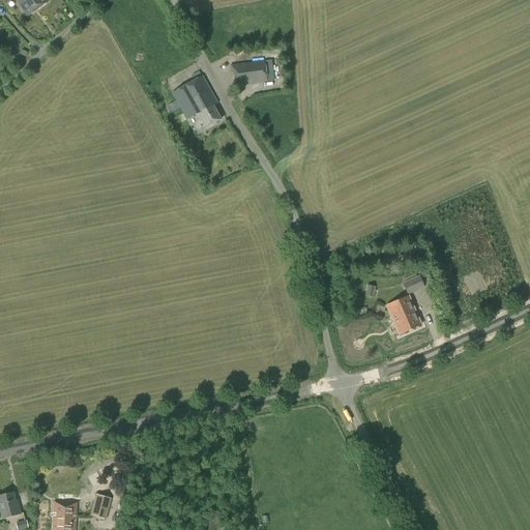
[(15,0),(20,6),(30,20),(52,3),(50,0),(15,0)]
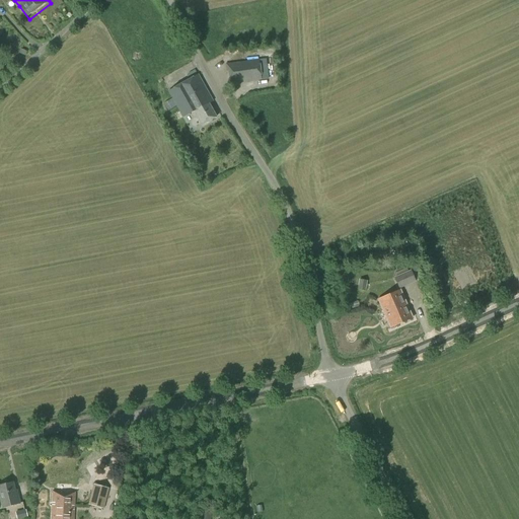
[(269,79),(266,59),(258,60),(225,63),(229,84),(262,80),(269,79)]
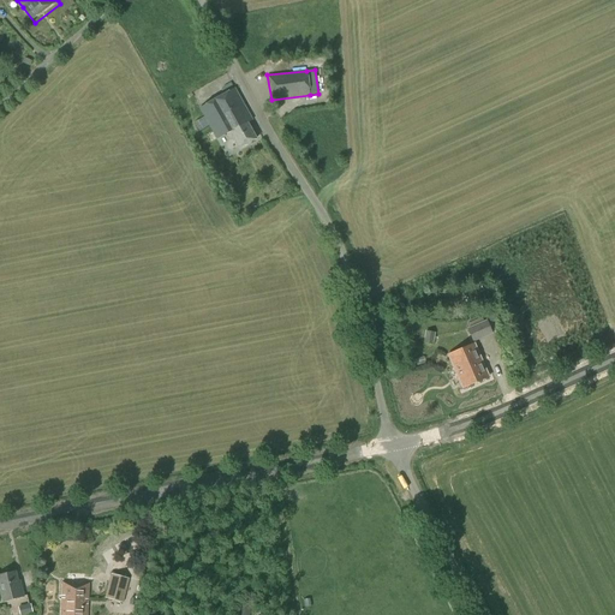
[(256,139),(251,130),(248,124),(254,120),(236,88),(198,108),(216,139),(230,132),(239,149),(256,139)]
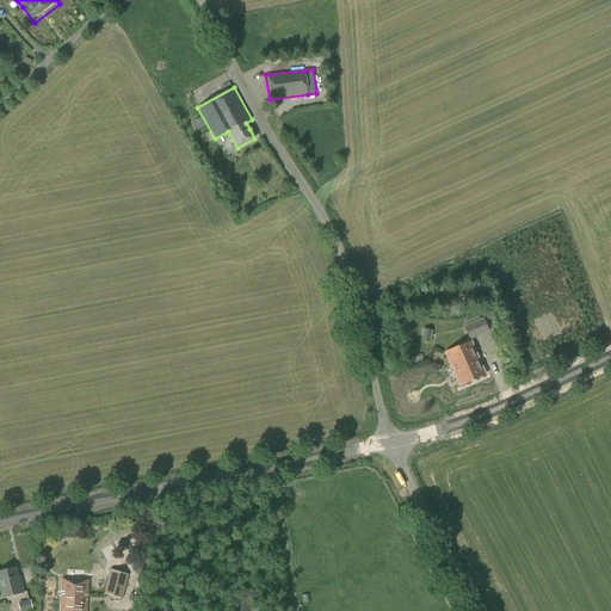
[(474,322),(480,335),(489,332),(483,319),(474,322)]
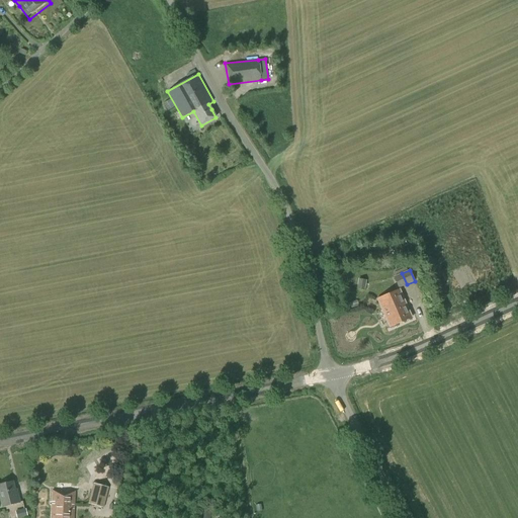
[(399,288),(407,284),(402,273),(394,277),(399,288)]
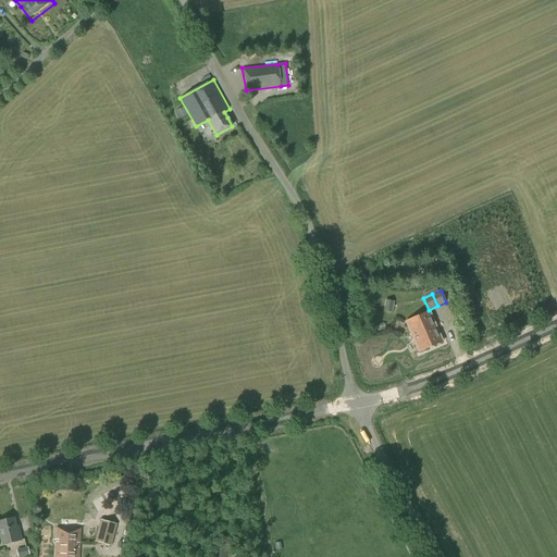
[(392,312),(394,301),(385,300),(383,311),(392,312)]
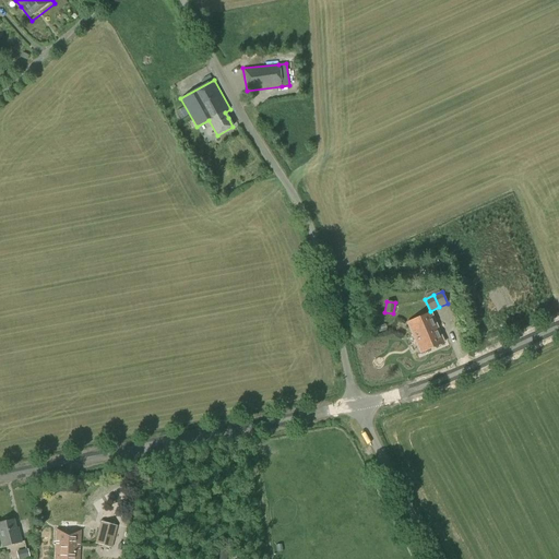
[(420,353),(444,343),(431,312),(407,322),(420,353)]
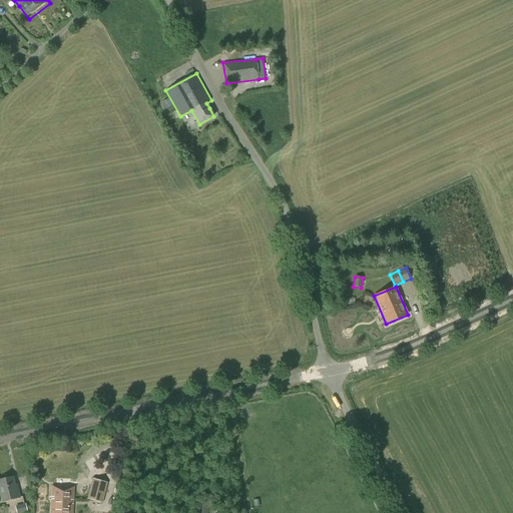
[(16,489),(13,477),(0,479),(0,489),(3,502),(19,498),(17,489),(16,489)]
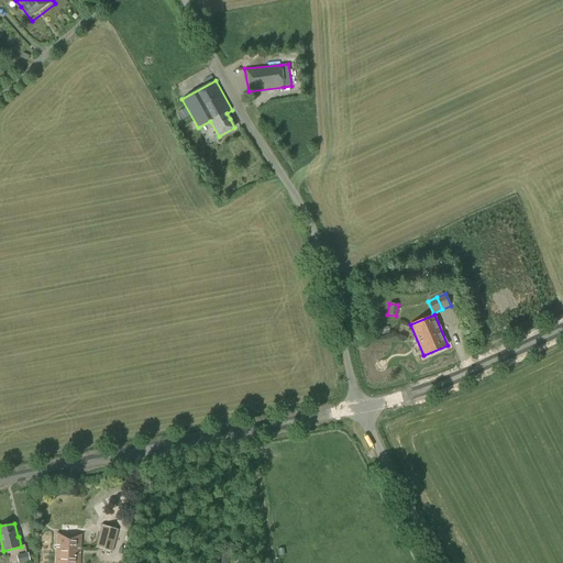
[(112,552),(119,530),(101,525),(96,547),(112,552)]
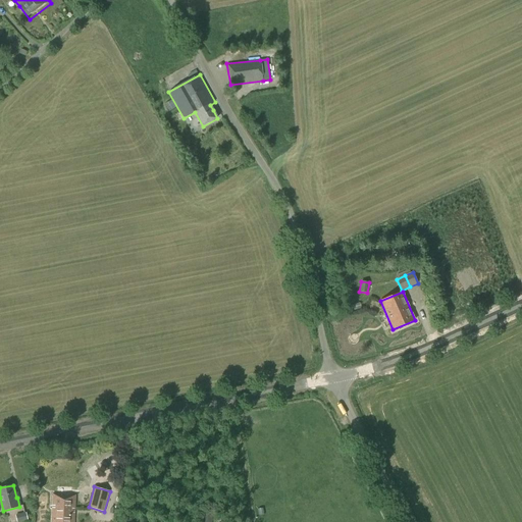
[(73,521),(75,496),(53,493),(51,521),(73,521)]
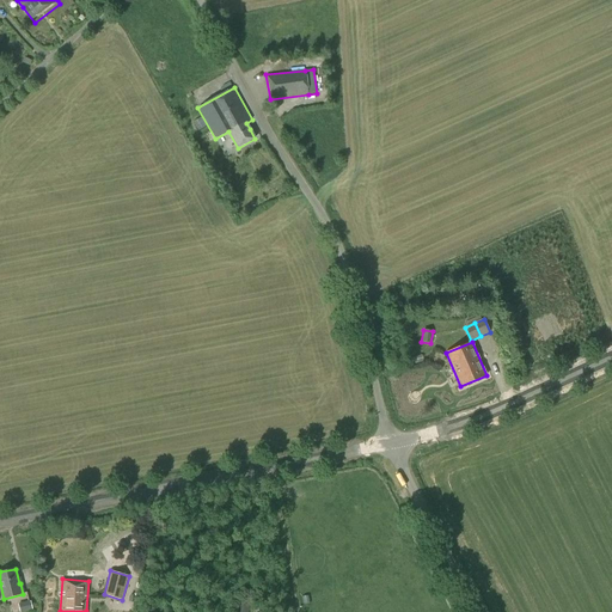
[(19,611),(20,611),(32,610),(30,601),(18,604),(19,611)]
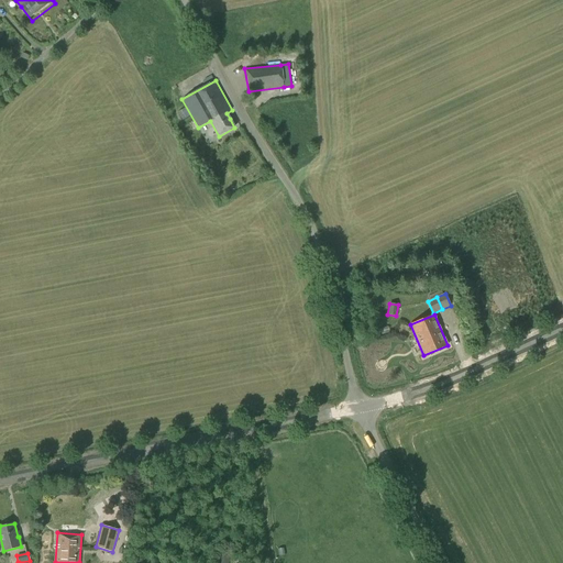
All buildings are outlined.
